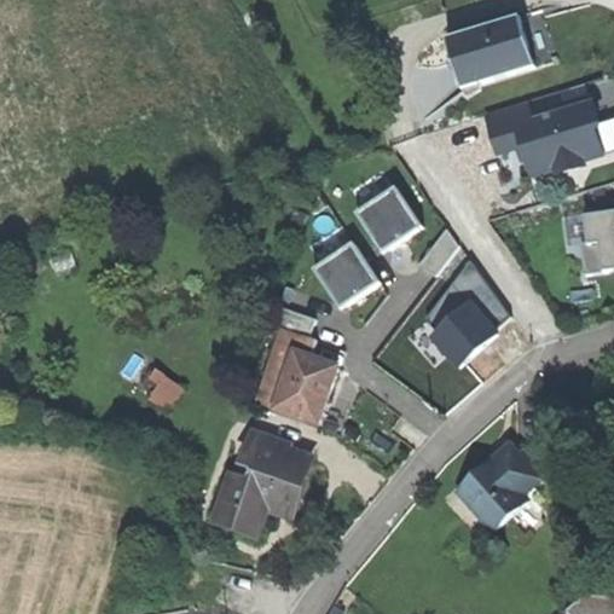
[(539,9),(517,15),(532,64),(555,58),(539,9)]
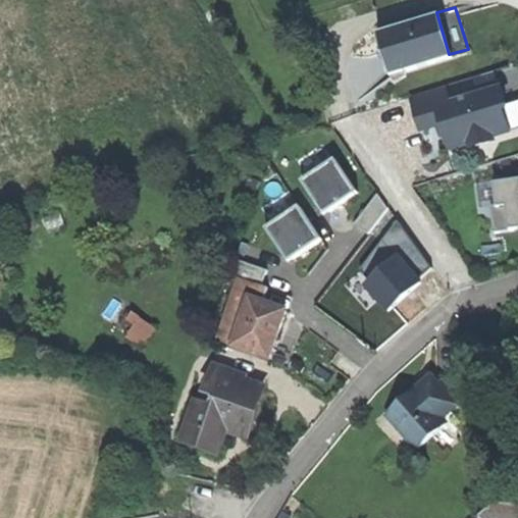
[(401,69),(449,54),(436,12),(375,31),(380,47),(374,51),(387,73),(400,67),(401,69)]
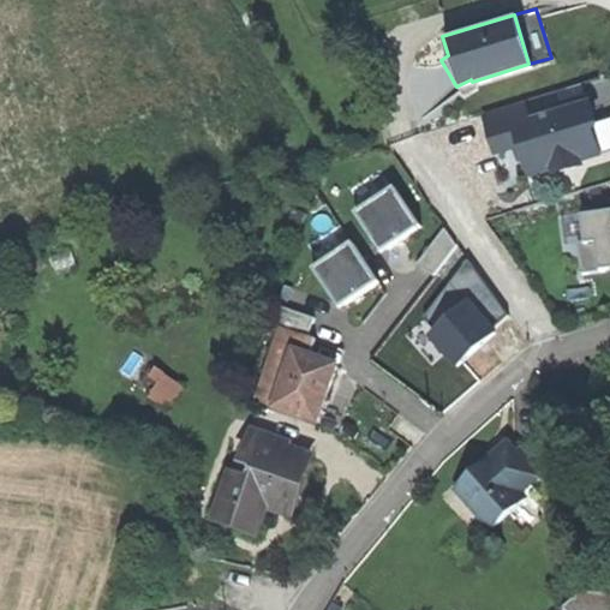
[(476,87),(472,82),(471,79),(456,87),(459,90),(461,94),(476,87)]
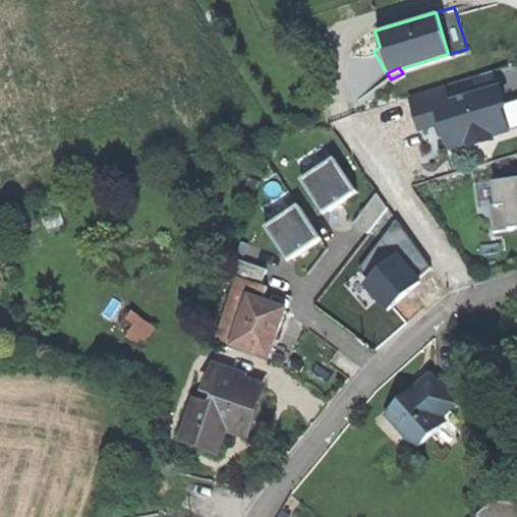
[(491,70),(470,75),(474,91),(495,84),(491,70)]
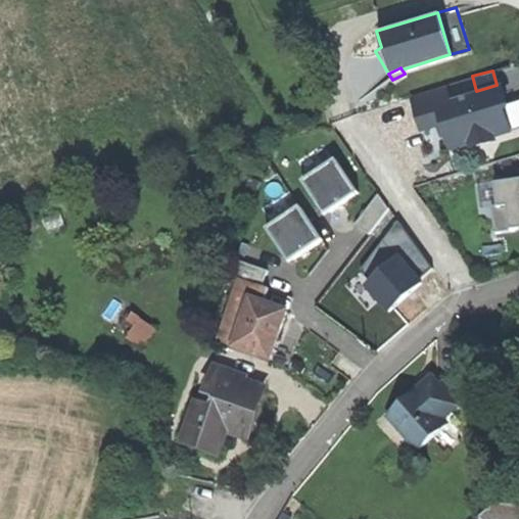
[(490,135),(508,130),(501,105),(506,103),(500,84),(497,85),(476,91),(447,99),(443,85),(411,95),(421,128),(442,122),(444,129),(450,147),(469,141),(474,145),(488,140),(490,135)]
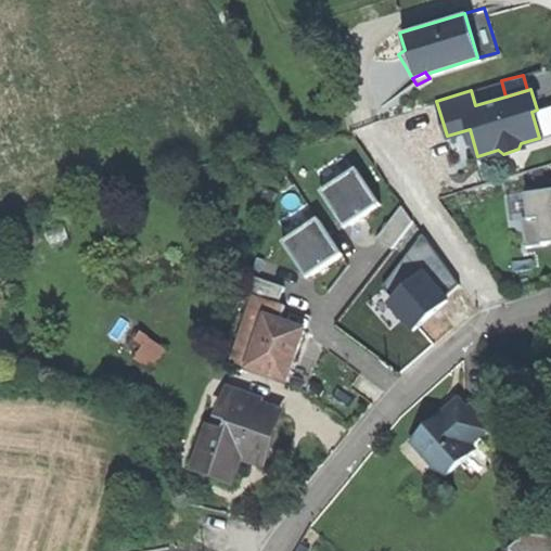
[(347,222),(377,202),(354,166),(318,190),(337,219),(347,222)]
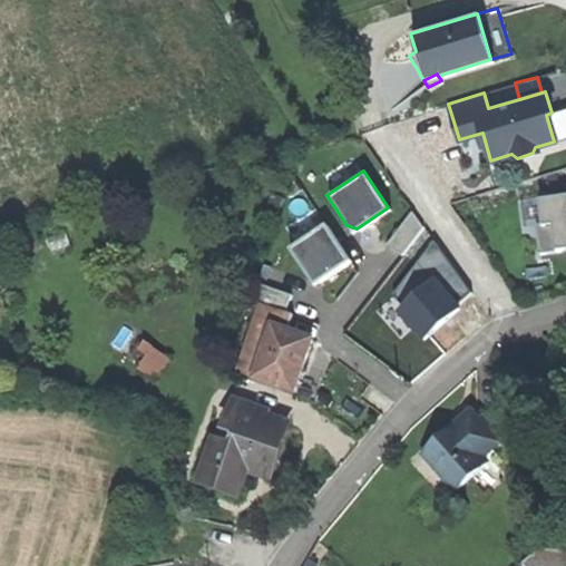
[(565,192),(537,197),(540,221),(533,222),(536,251),(565,246),(565,192)]
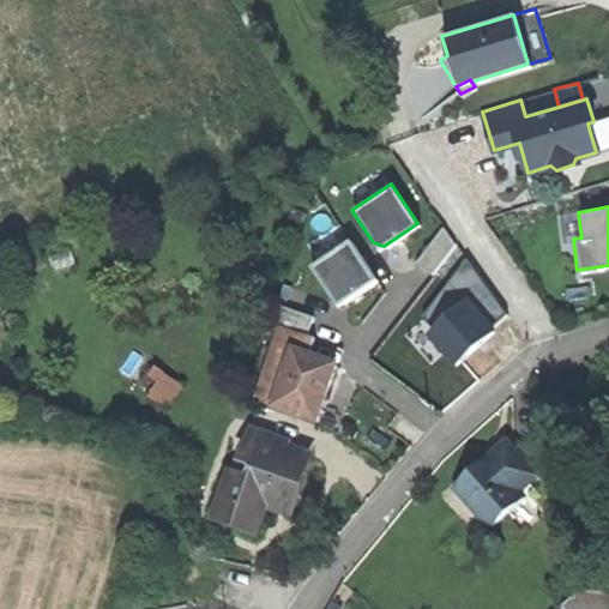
[(560,240),(573,239),(582,237),(578,212),(556,215),(560,240)]
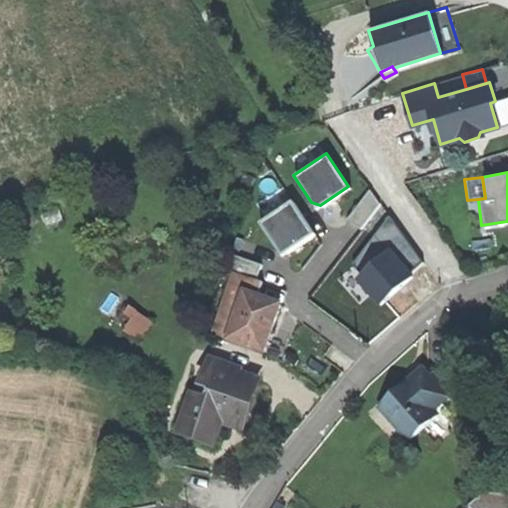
[(344,217),(358,227),(378,201),(367,187),(344,217)]
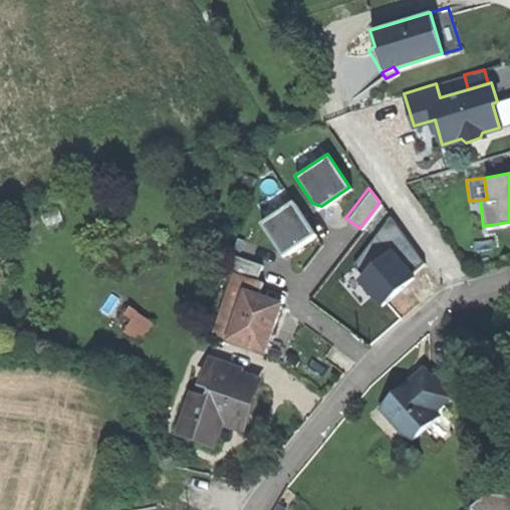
[(266,215),(278,208),(268,192),(256,200),(266,215)]
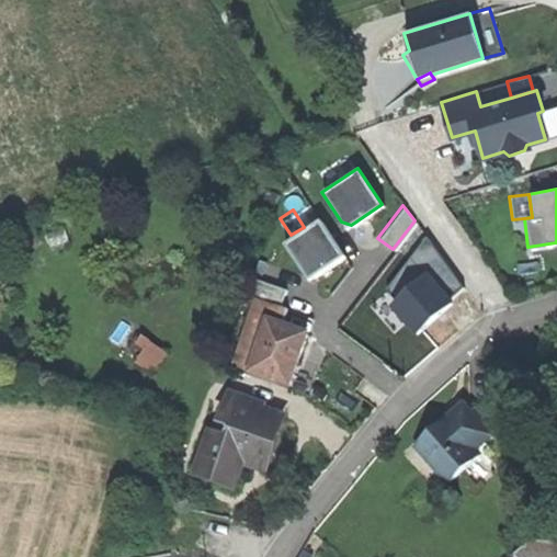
[(319,218),(283,242),(303,273),(314,275),(343,254),(319,218)]
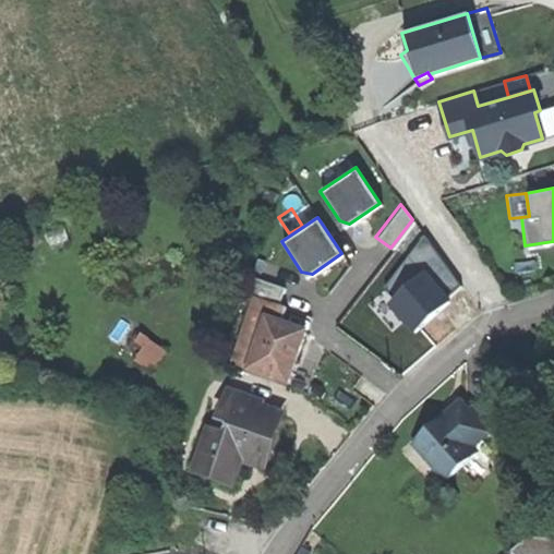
[(437,302),(457,284),(422,233),(383,288),(414,323),(437,302)]
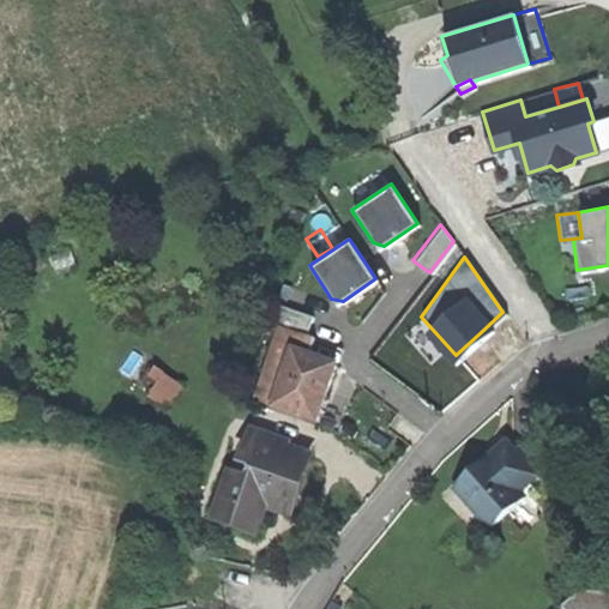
[(267,321),(279,325),(303,333),(311,315),(275,302),(267,321)]
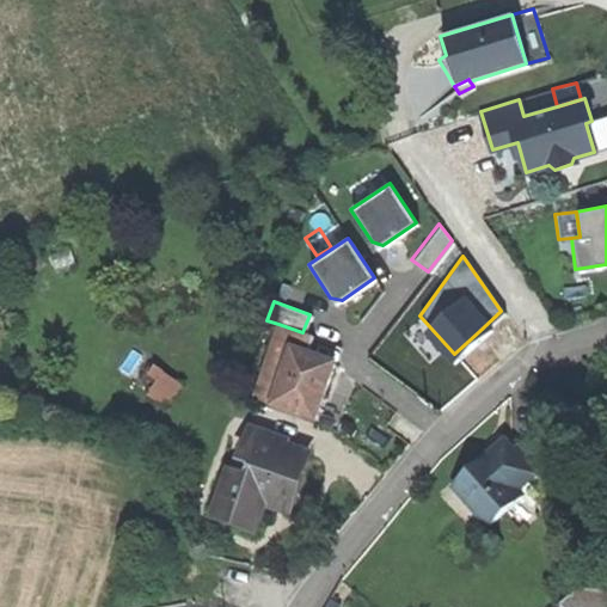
[(253,396),(271,402),(290,348),(304,353),(310,335),(302,332),(279,324),(253,396)]
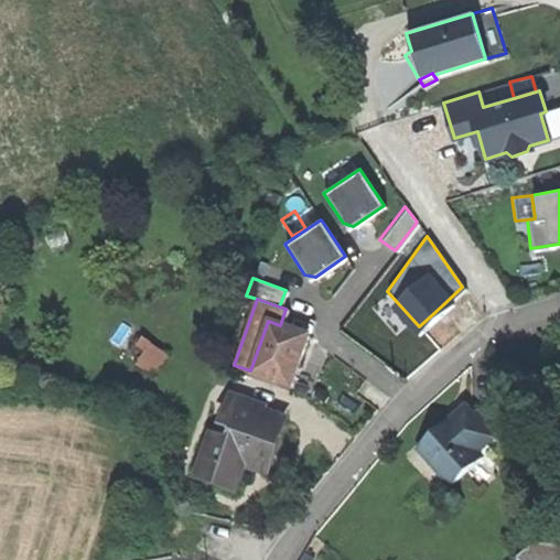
[(304,333),(280,325),(268,321),(250,370),(288,383),(294,364),(304,333)]
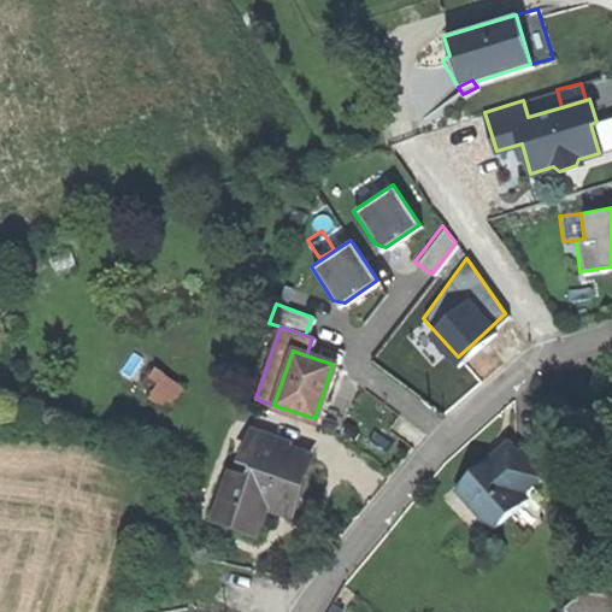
[(143,393),(166,410),(182,388),(160,371),(143,393)]
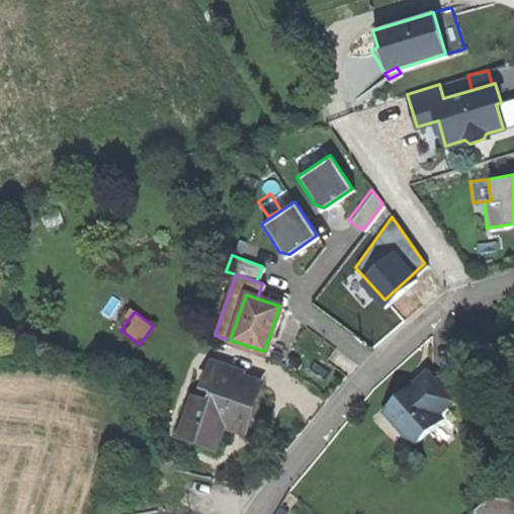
[(178,436),(212,449),(222,425),(242,431),(249,411),(258,382),(239,375),(240,370),(221,364),(208,402),(191,396),(178,436)]
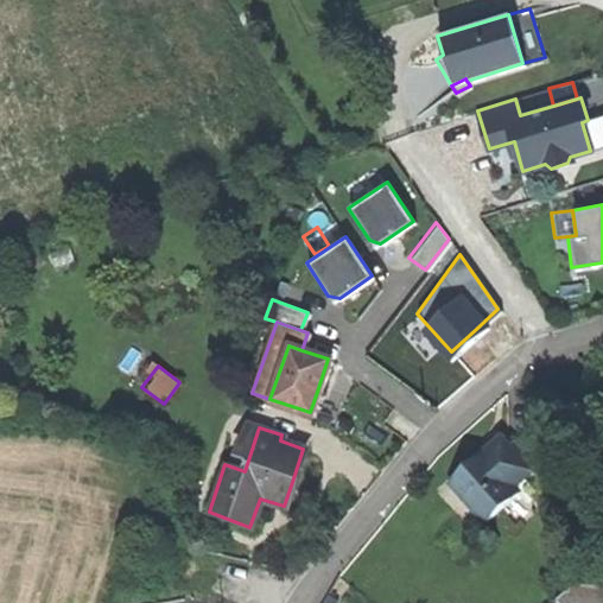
[(518,490),(512,484),(529,469),(500,435),(481,451),(481,452),(470,463),(449,481),(483,520),(518,490)]
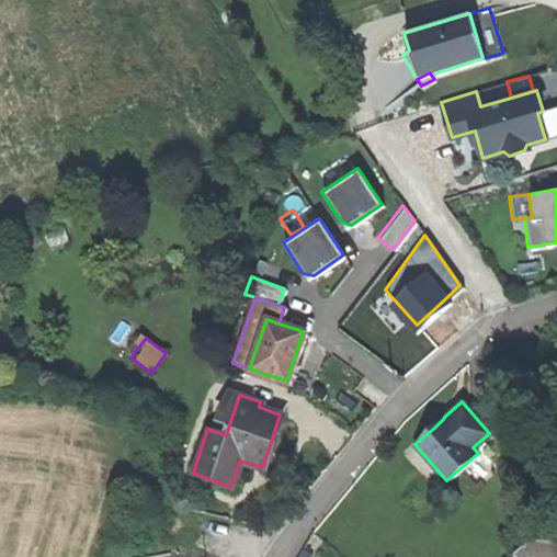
[(515,556),(556,556),(556,541),(527,537),(511,550),(515,556)]
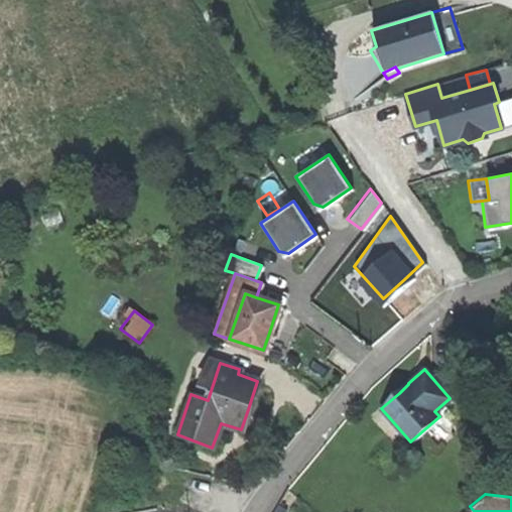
All buildings are outlined.
